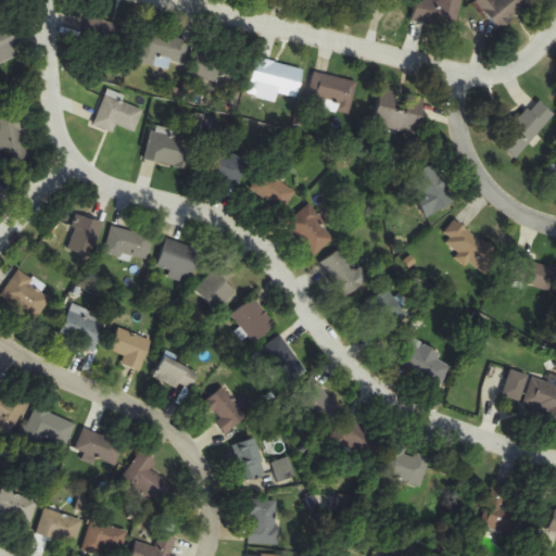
[(462,0),(439,0),(440,0),(437,0),(417,0),(413,22),(455,32),(462,0)]
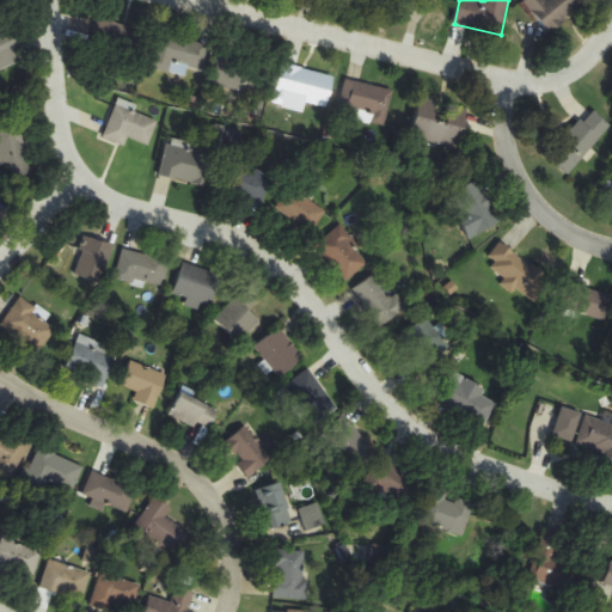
[(585,0),(526,0),(546,31),(588,4),(585,0)]
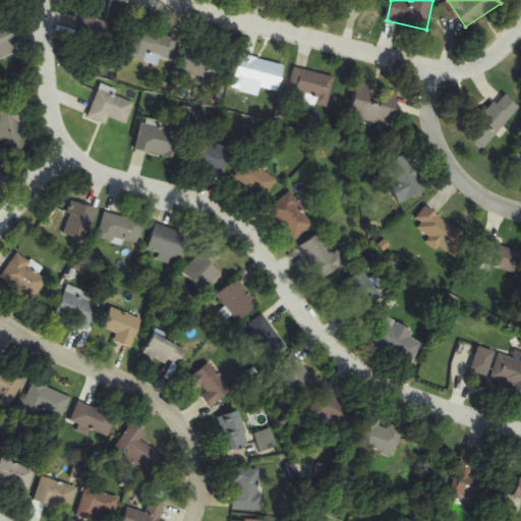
[(115,27),(88,14),(76,38),(104,51),(115,27)]
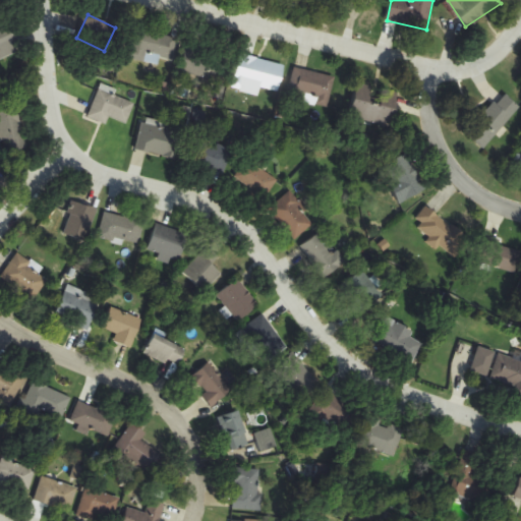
[(13,23),(0,27),(0,60),(22,53),(13,23)]
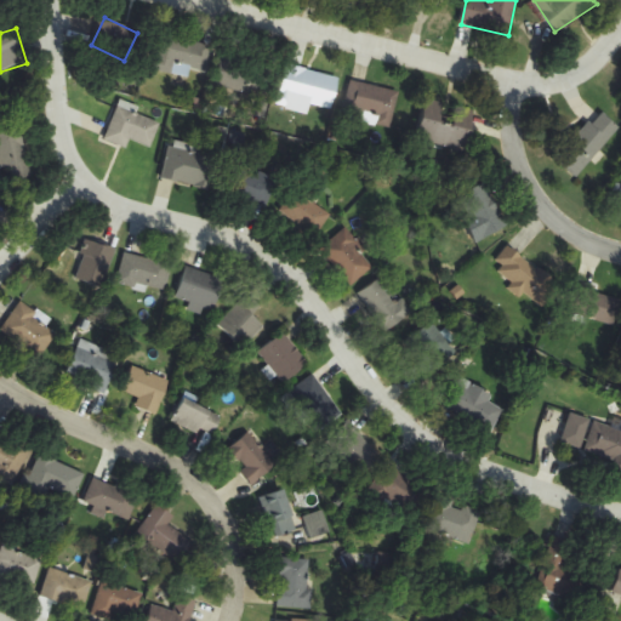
[(191,78),(192,69),(208,72),(212,45),(160,35),(153,70),(191,78)]
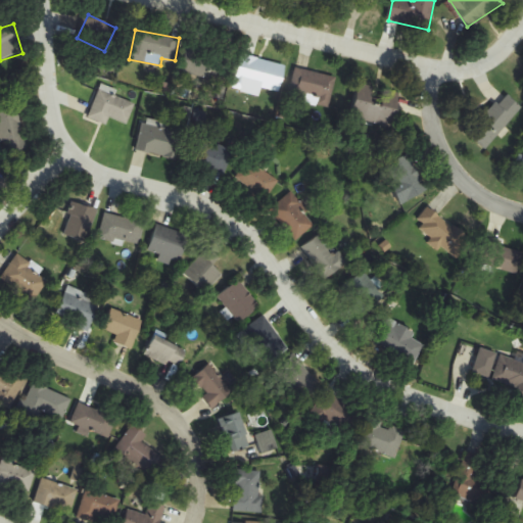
[(215,82),(224,54),(189,43),(180,70),(215,82)]
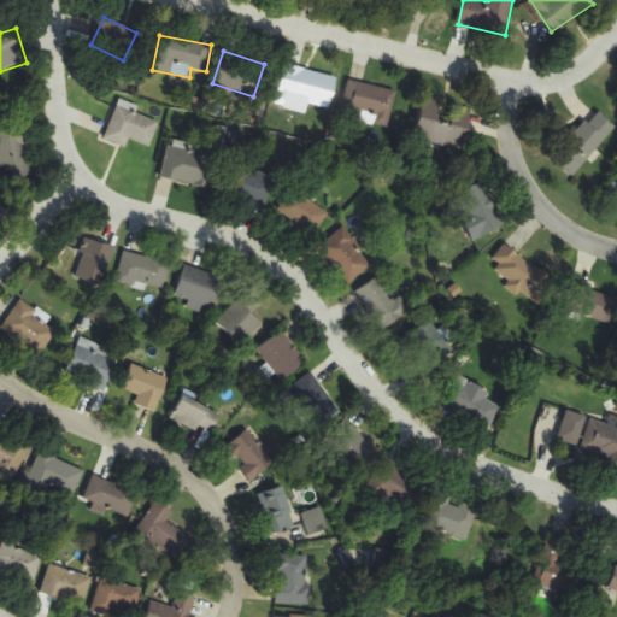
[(285,64),(274,103),(288,106),(289,99),(330,110),(339,78),(285,64)]
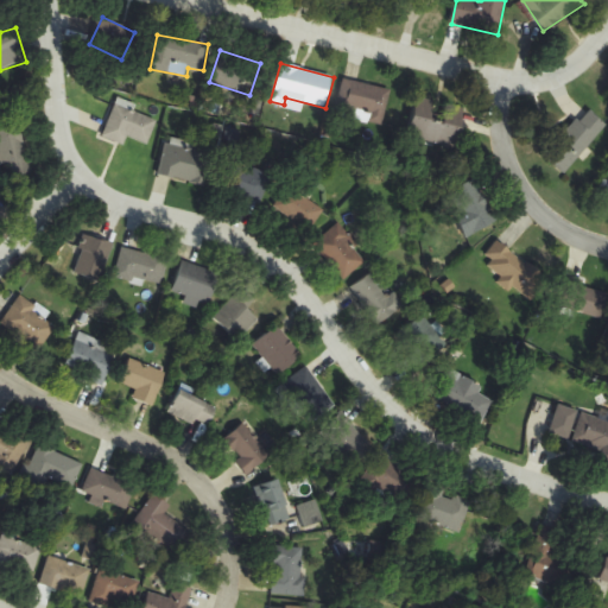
[(336,112),(354,116),(356,111),(385,118),(391,90),(346,78),(336,112)]
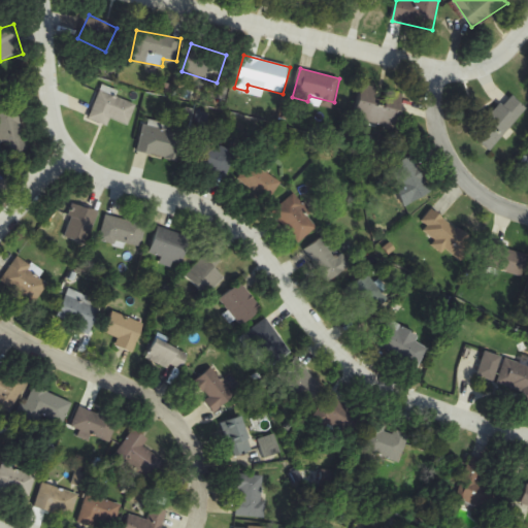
[(355,120),(395,129),(403,95),(363,86),(355,120)]
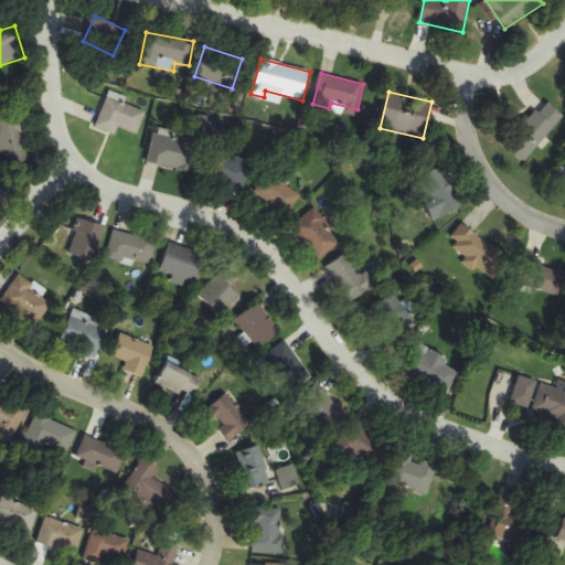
[(138,134),(147,113),(108,97),(96,127),(116,135),(119,127),(138,134)]
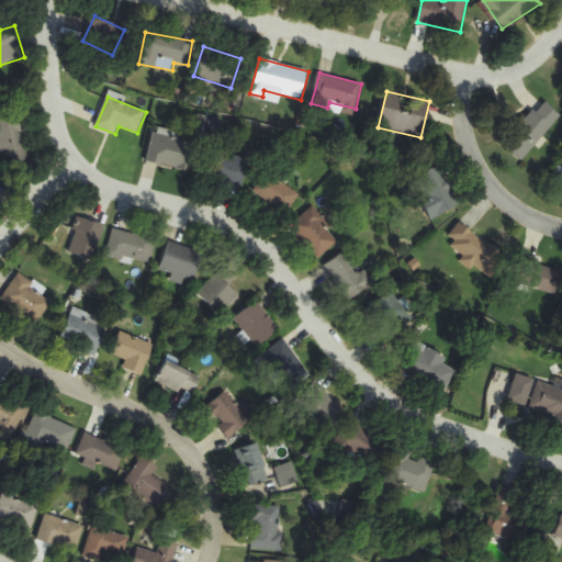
[(520,161),(561,116),(542,101),(503,145),(520,161)]
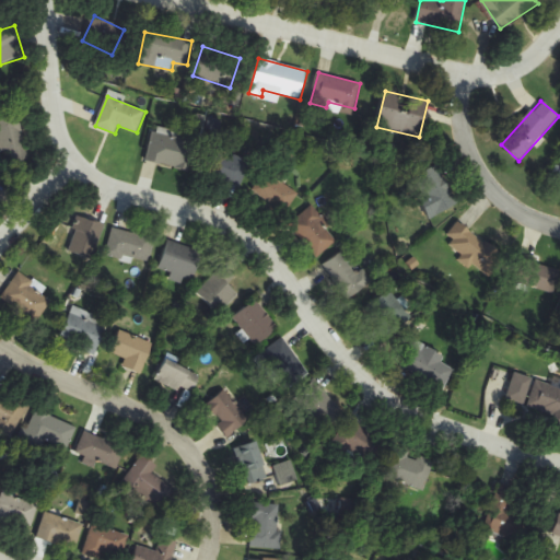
[(0,132),(7,164),(28,160),(20,116),(0,119),(0,132)]
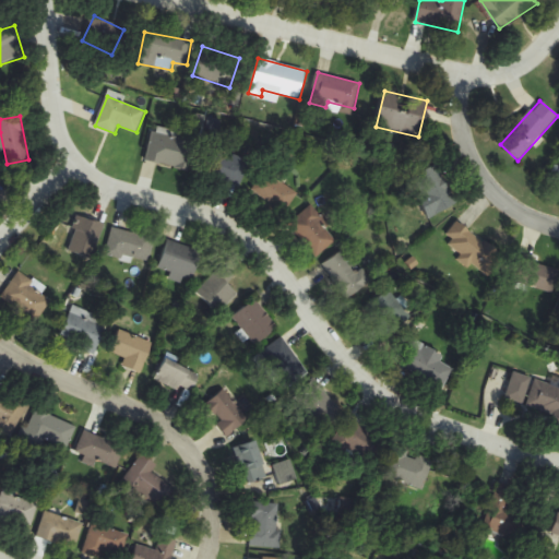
[(152,131),(146,163),(190,170),(195,139),(152,131)]
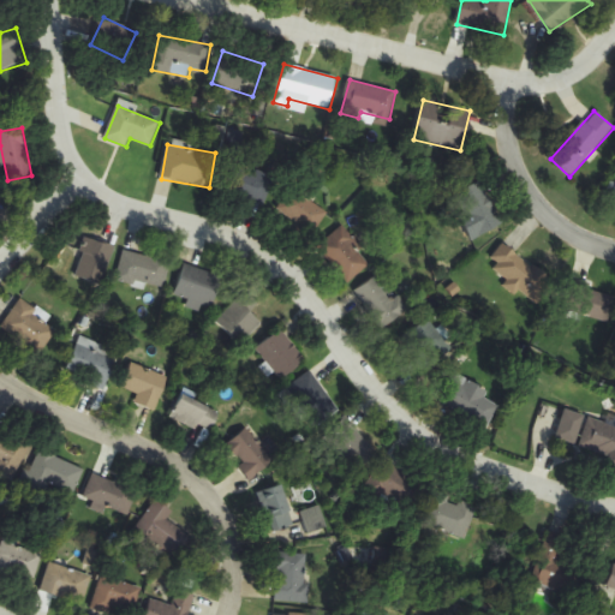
[(221,191),(267,207),(276,179),(231,163),(221,191)]
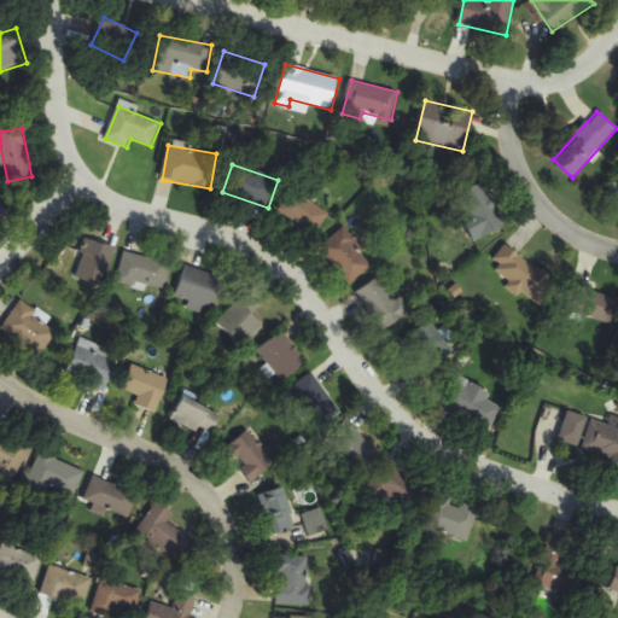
[(473,242),(505,228),(484,182),(461,193),(472,219),(465,222),(473,242)]
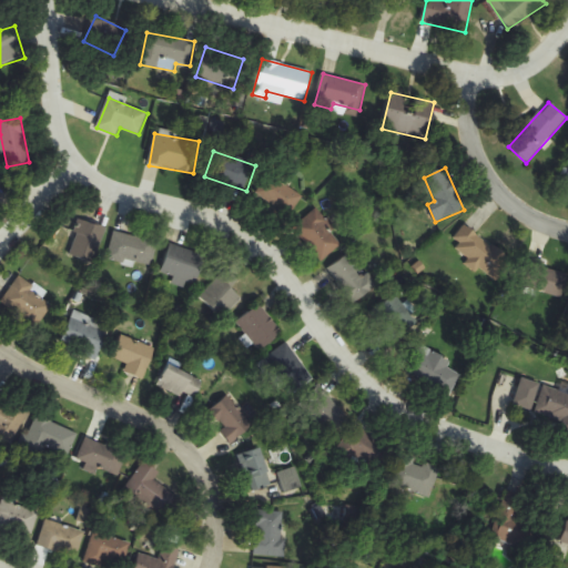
[(303,194),(266,174),(254,198),(290,217),(303,194)]
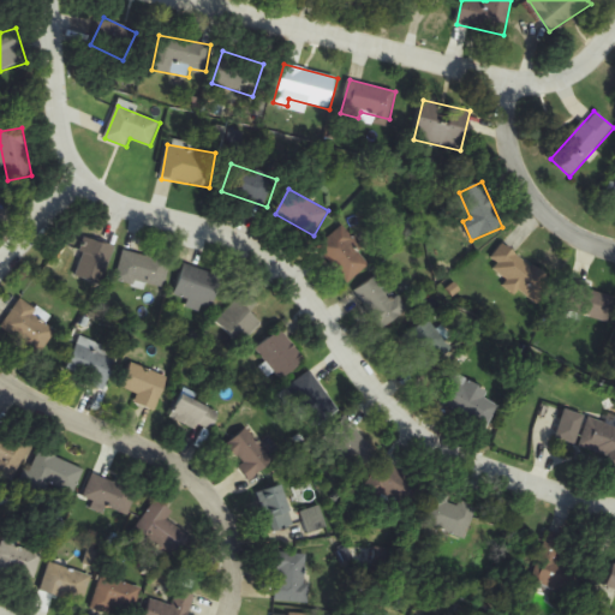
[(316,249),(348,285),(372,263),(340,228),(316,249)]
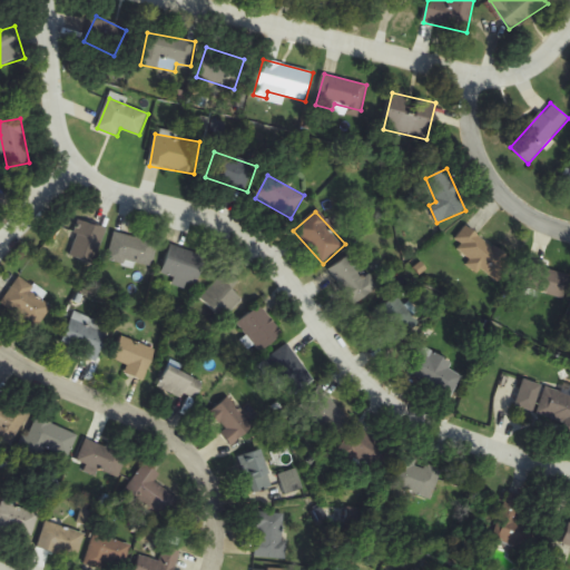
[(94,265),(106,231),(81,220),(68,255),(94,265)]
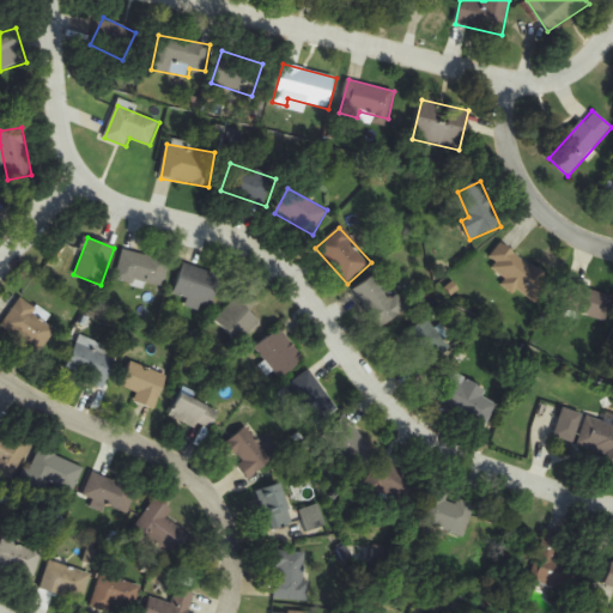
[(544,296),(541,263),(514,266),(511,246),(493,247),(495,274),(505,273),(508,298),(544,296)]
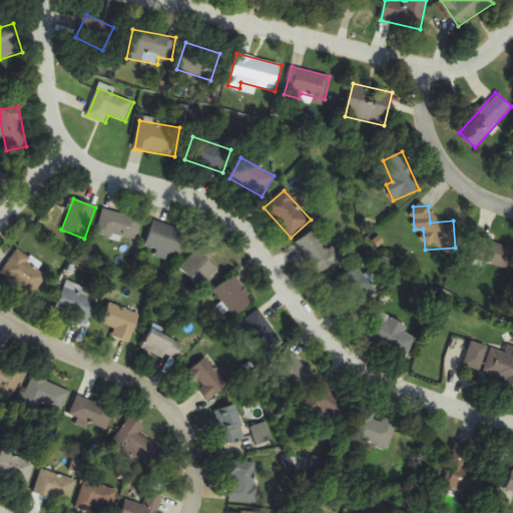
[(97,233),(135,243),(142,218),(104,208),(97,233)]
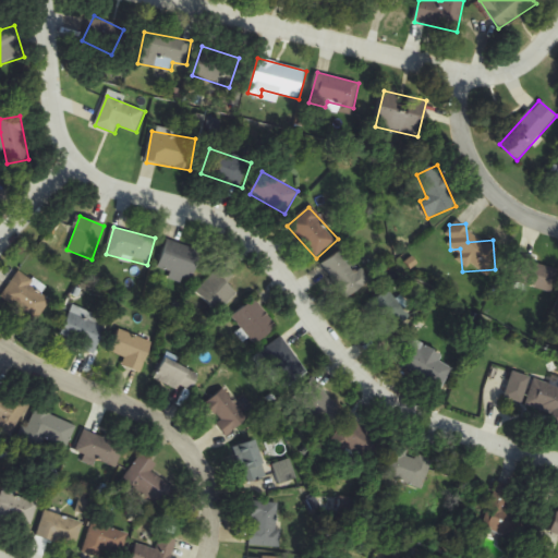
[(201,250),(167,241),(159,269),(193,279),(201,250)]
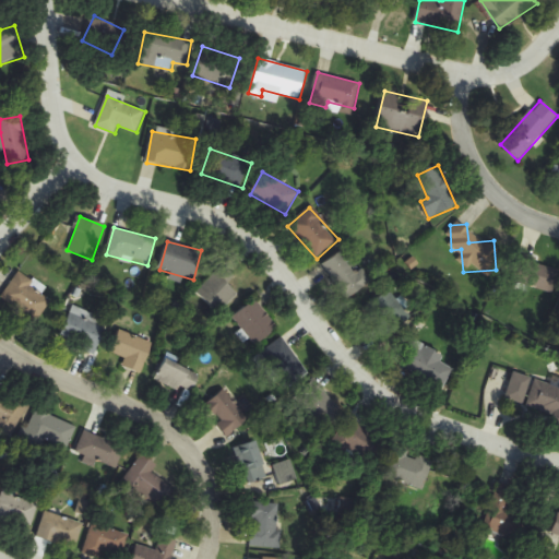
[(361,270),(357,273),(341,252),(322,266),(347,300),(371,282),(361,270)]
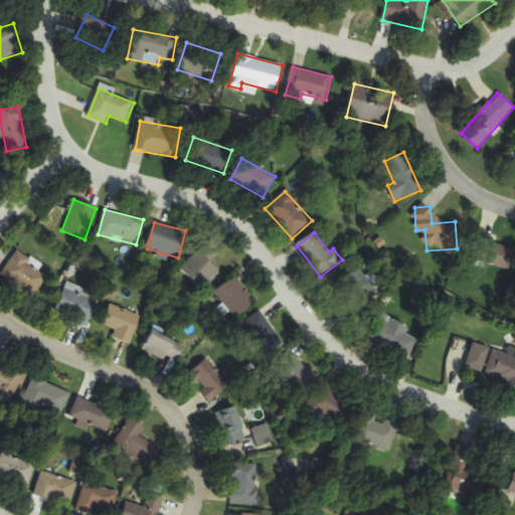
[(471,260),(508,272),(514,249),(514,246),(478,236),(471,260)]
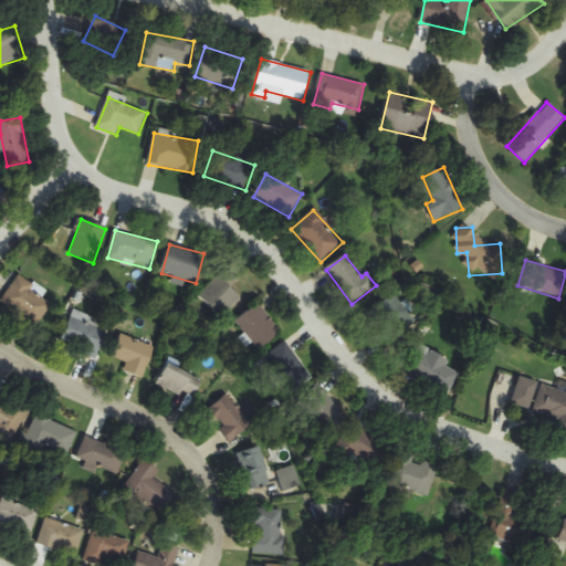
[(238,280),(227,269),(200,295),(222,317),(241,299),(230,287),(238,280)]
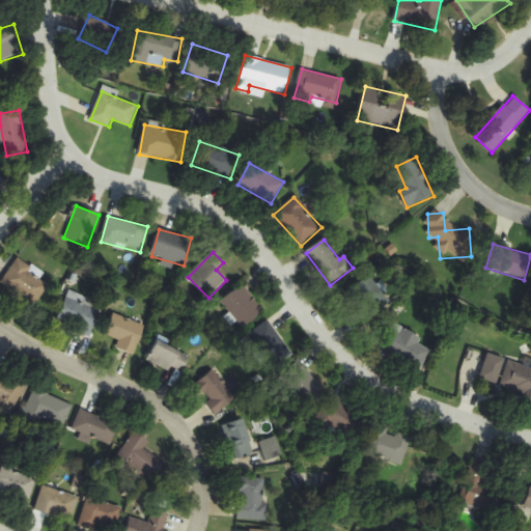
[(32,307),(49,286),(19,260),(1,281),(32,307)]
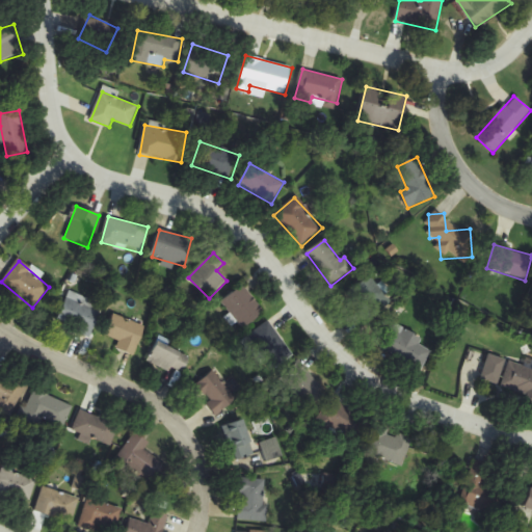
[(265,312),(242,286),(222,302),(244,329),(265,312)]
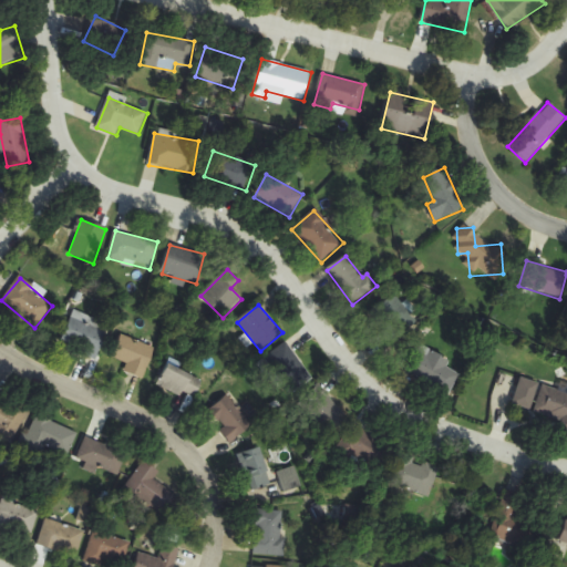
[(95,359),(111,327),(74,310),(60,343),(95,359)]
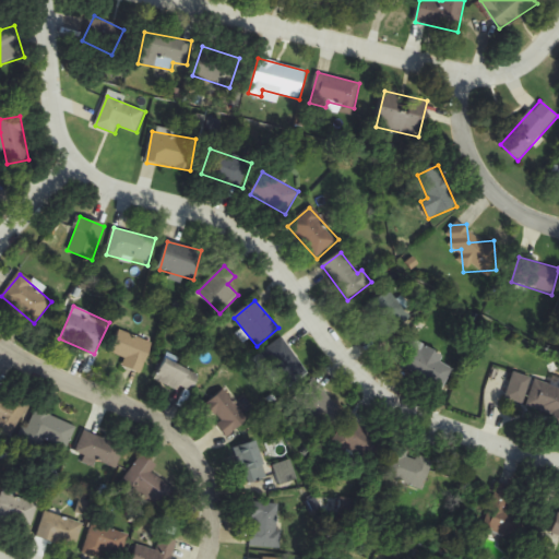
[(123,366),(141,373),(153,344),(120,330),(111,353),(127,359),(123,366)]
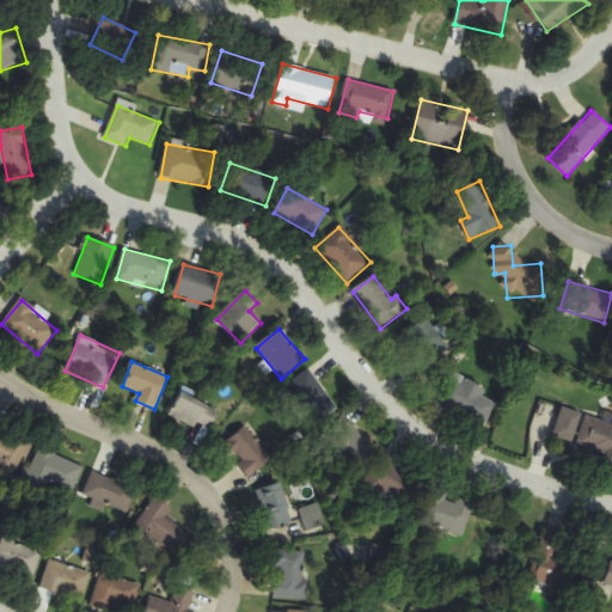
[(318,424),(338,405),(306,371),(285,390),(318,424)]
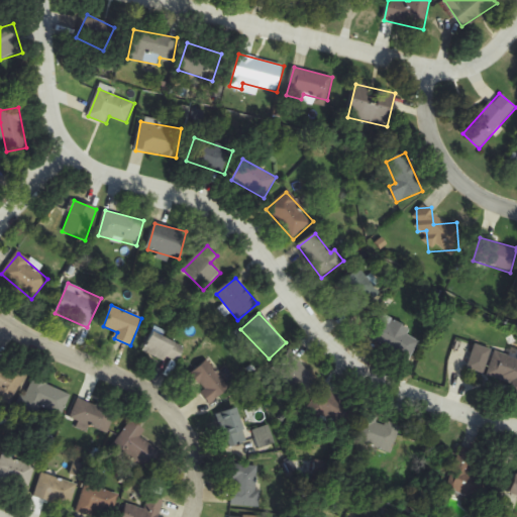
[(412,328),(381,315),(370,342),(411,359),(420,339),(409,335),(412,328)]
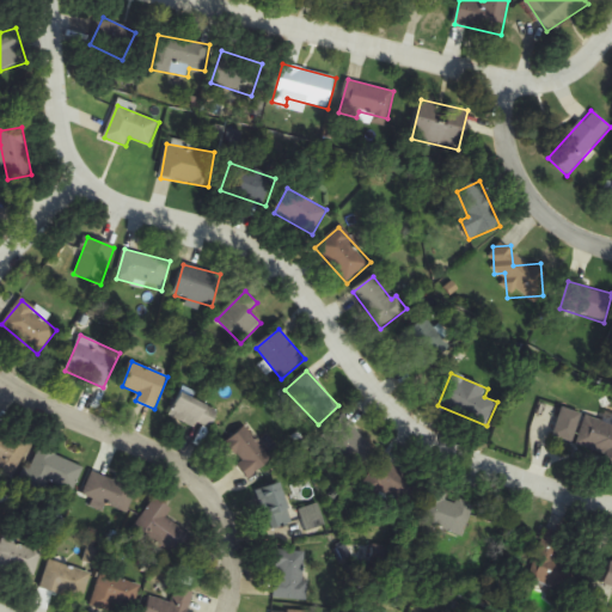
[(219,411),(181,393),(166,423),(179,430),(185,417),(210,429),(219,411)]
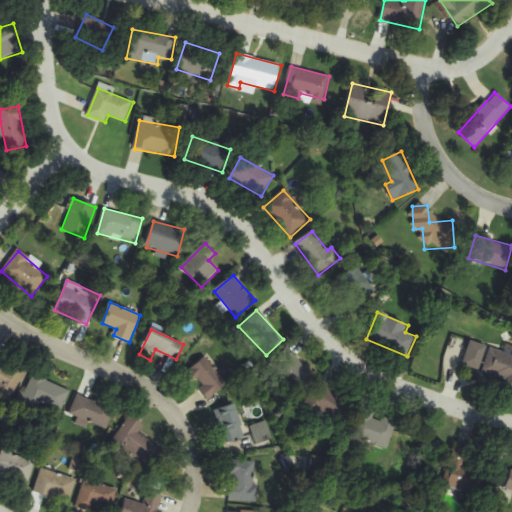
[(315,376),(284,346),(267,363),(298,394),(315,376)]
